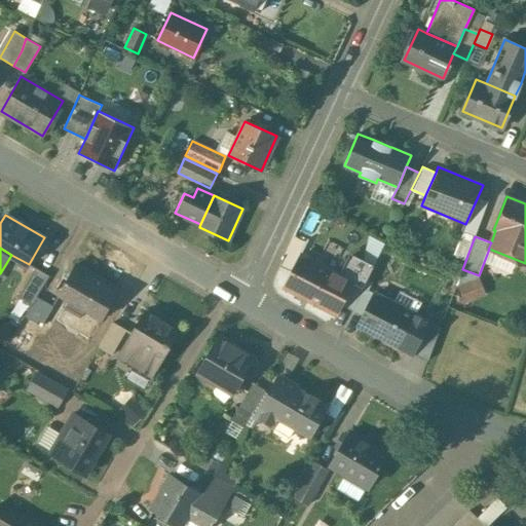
[(339,275),(300,256),(285,286),(324,306),(334,286),(339,275)]
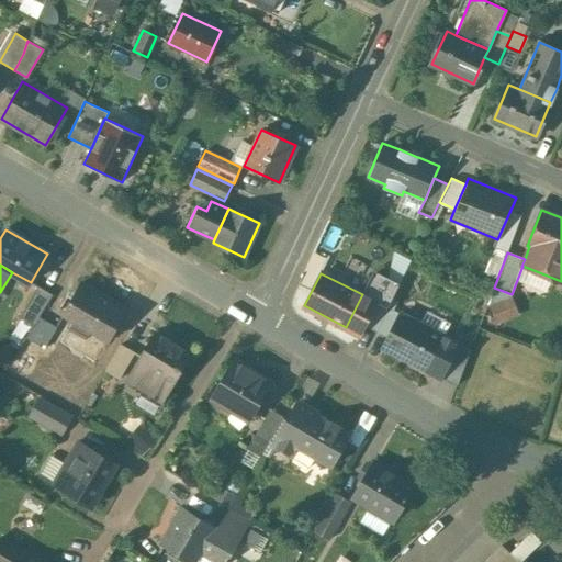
[(103,296),(81,283),(64,313),(75,319),(91,329),(93,330),(96,326),(111,337),(125,312),(102,298),(103,296)]
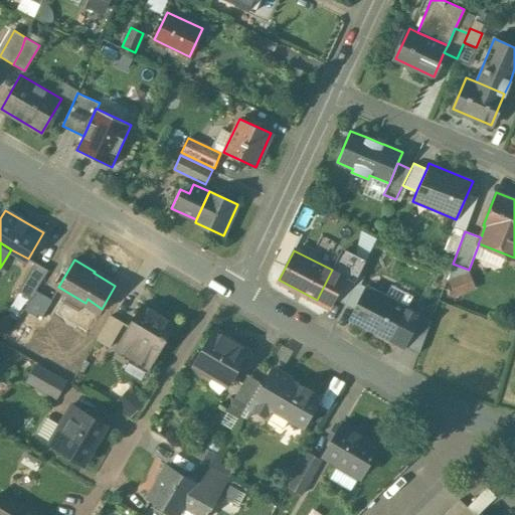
[(47,270),(34,262),(17,291),(30,299),(35,290),(47,270)]
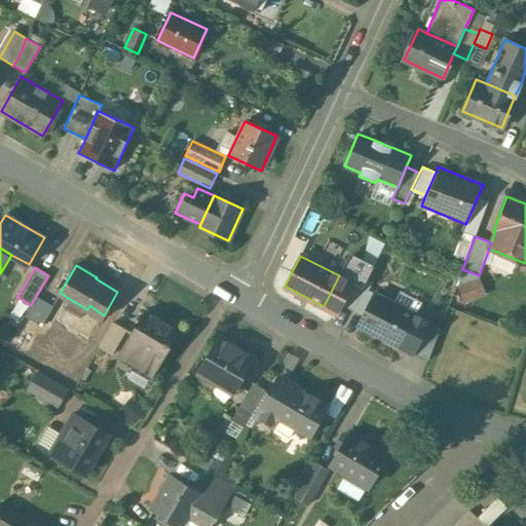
[(368,278),(357,273),(346,292),(348,293),(342,305),(352,310),(368,278)]
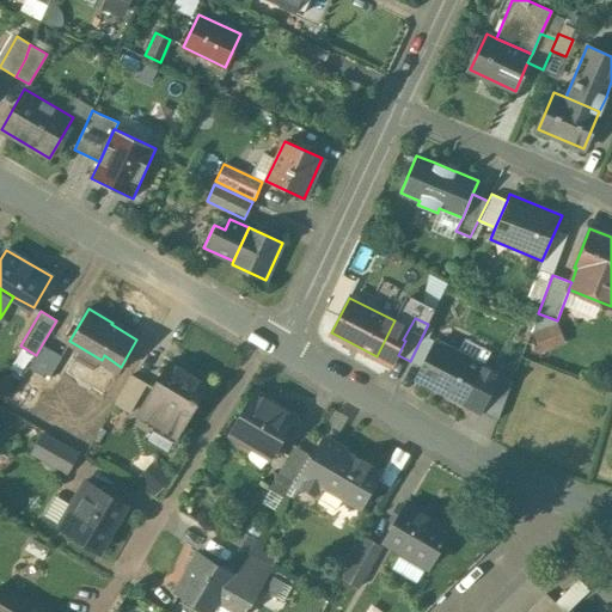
[(389,332),(377,356),(393,365),(398,355),(405,341),(403,340),(389,332)]
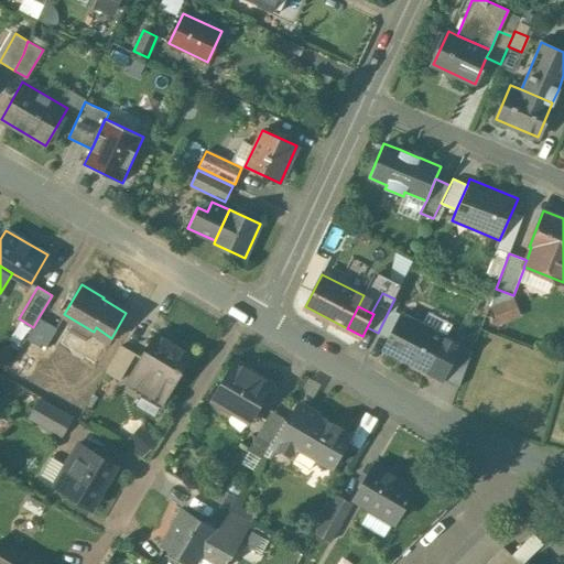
[(445,337),(402,315),(384,349),(427,371),(445,337)]
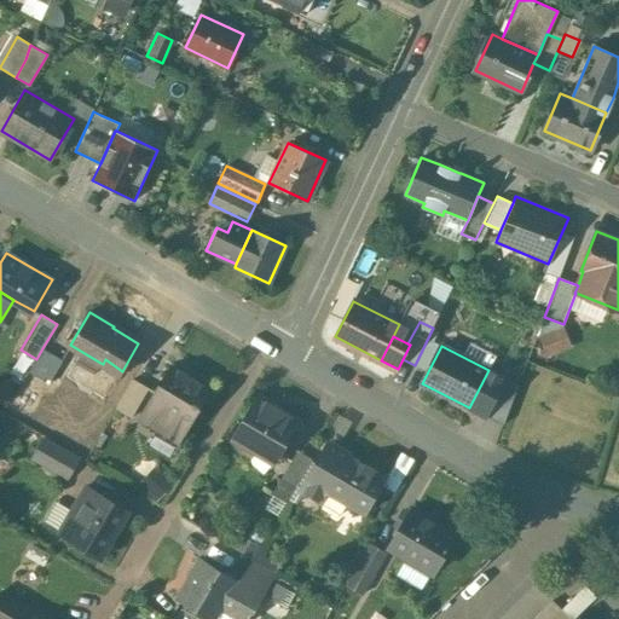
[(62,360),(42,348),(36,359),(29,371),(48,383),(62,360)]
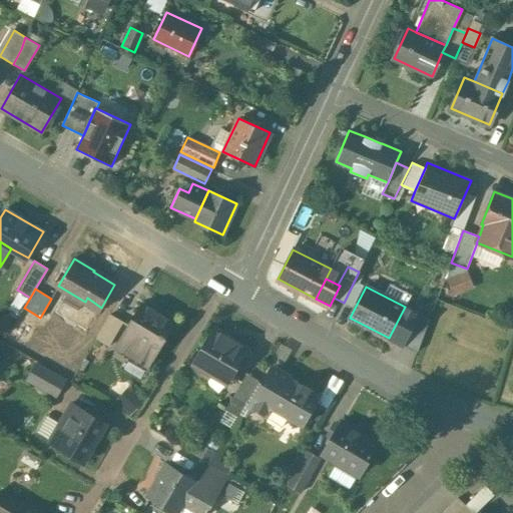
[(83,301),(68,292),(63,301),(78,310),(83,301)]
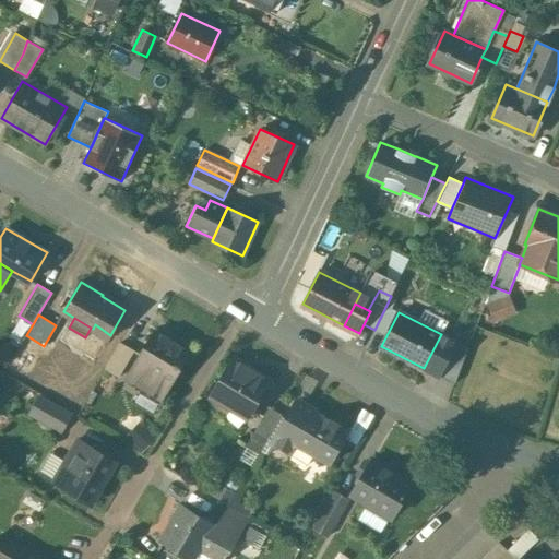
[(188,352),(154,332),(137,363),(155,372),(157,368),(174,377),(188,352)]
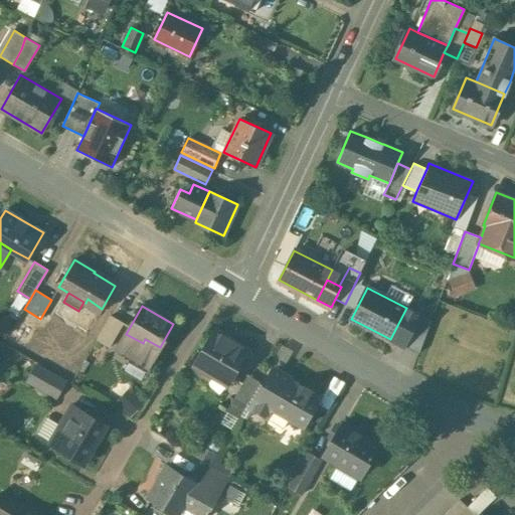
[(123,323),(110,315),(96,340),(109,347),(123,323)]
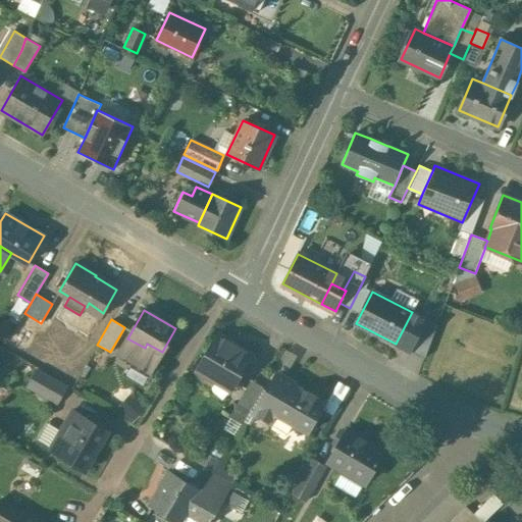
[(425,319),(411,350),(425,357),(437,325),(425,319)]
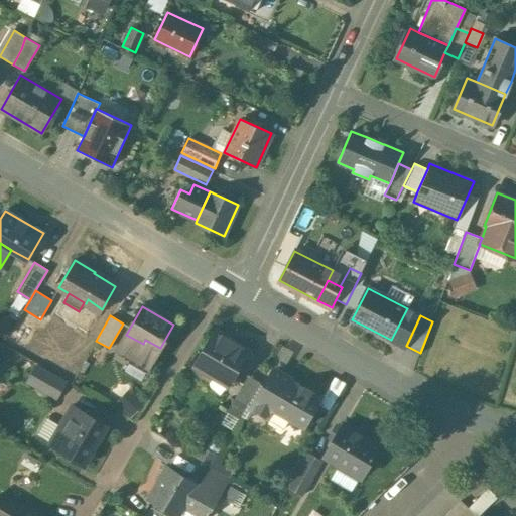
[(249,350),(216,331),(198,361),(215,371),(217,369),(232,378),(249,350)]
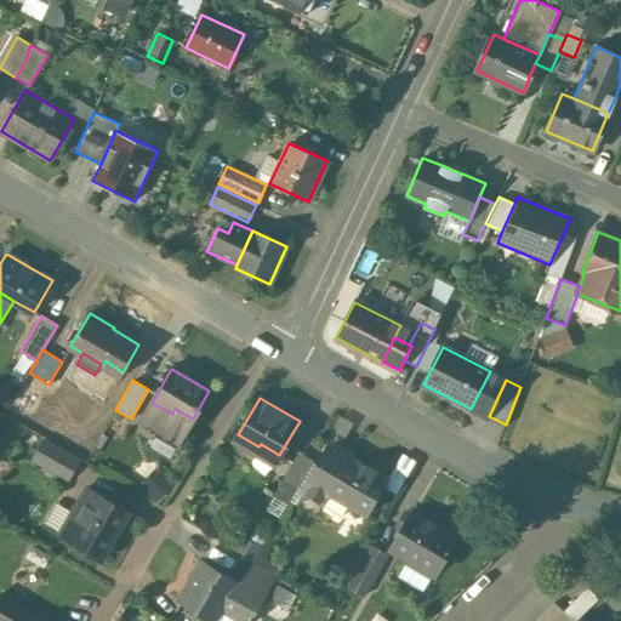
[(172,414),(152,403),(142,419),(180,442),(193,419),(175,409),(172,414)]
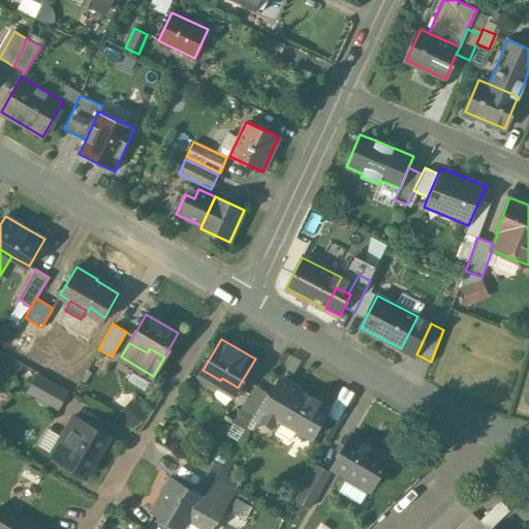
[(220,380),(203,370),(194,384),(212,395),(220,380)]
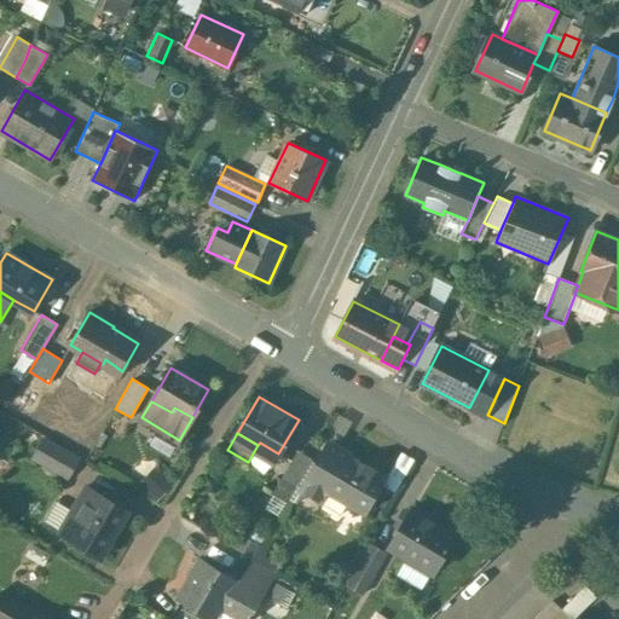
[(40,440),(32,457),(68,475),(76,457),(40,440)]
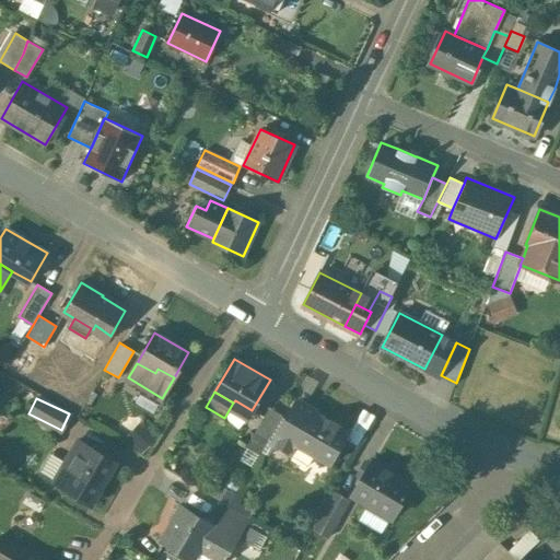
[(296,400),(272,442),(291,453),(290,454),(291,455),(298,443),(296,442),(314,412),(315,413),(316,411),(296,400)]
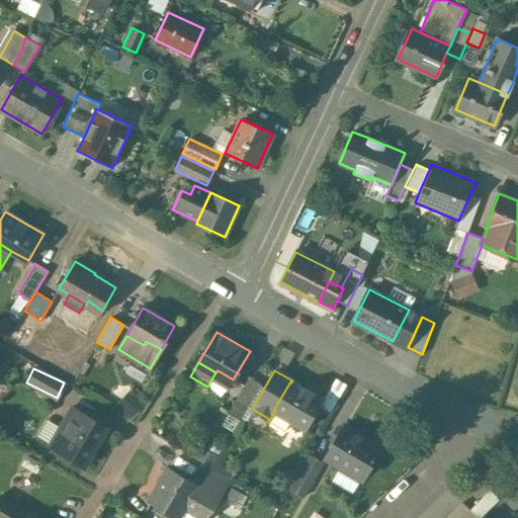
[(290,381),(274,409),(275,410),(286,417),(290,420),(307,429),(324,400),(305,389),(304,390),(291,382),(290,381)]
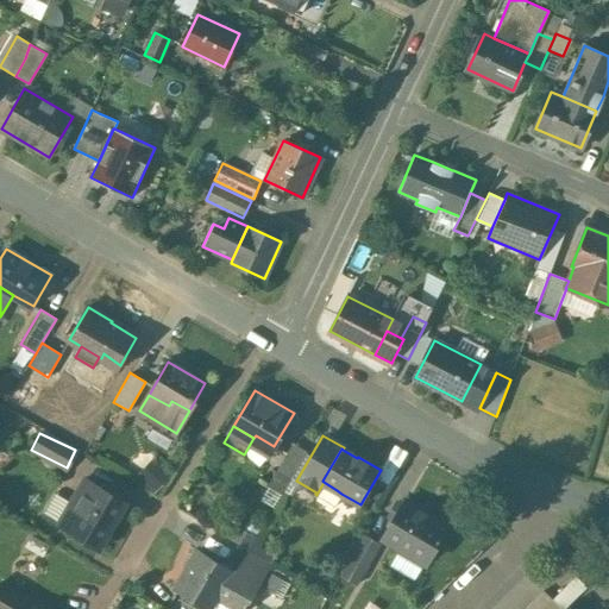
[(137,472),(155,489),(171,472),(152,456),(137,472)]
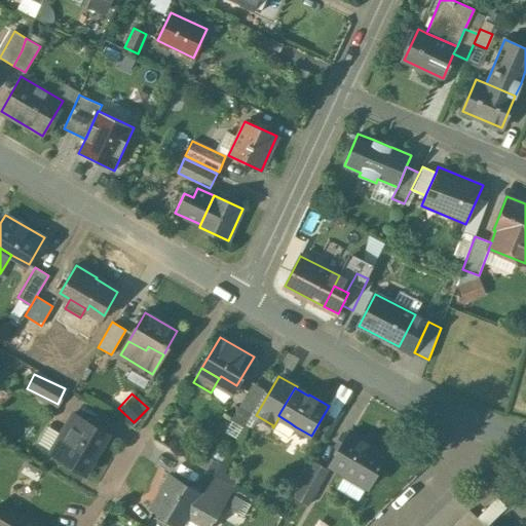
[(254,408),(243,401),(239,408),(250,414),(254,408)]
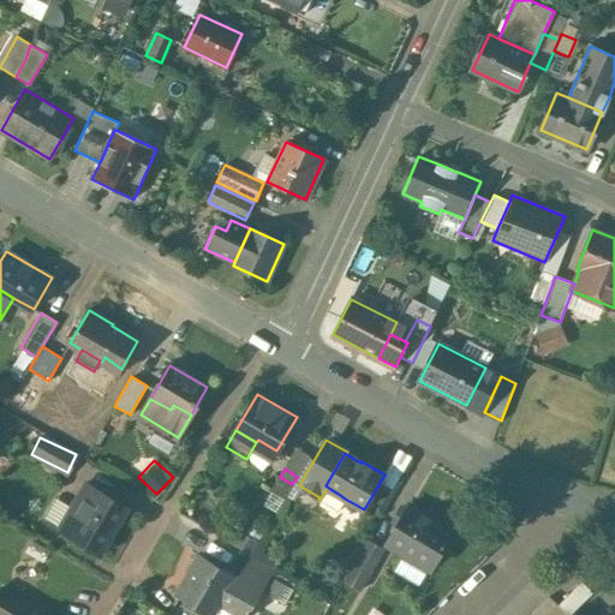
[(340,495),(327,487),(320,500),(339,511),(345,499),(340,495)]
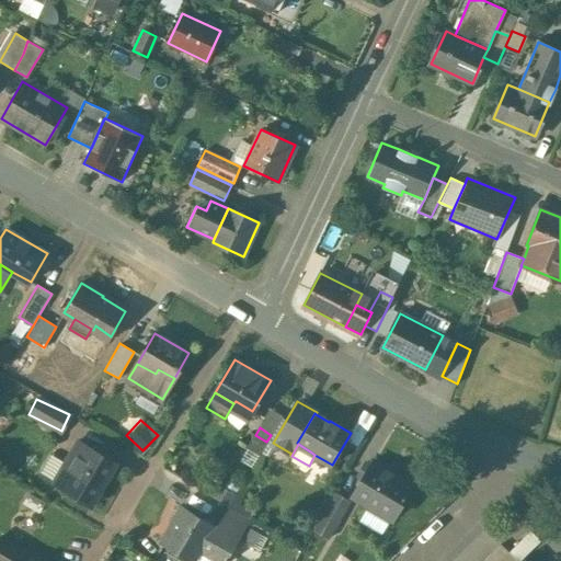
[(115,464),(82,445),(58,485),(91,505),(115,464)]
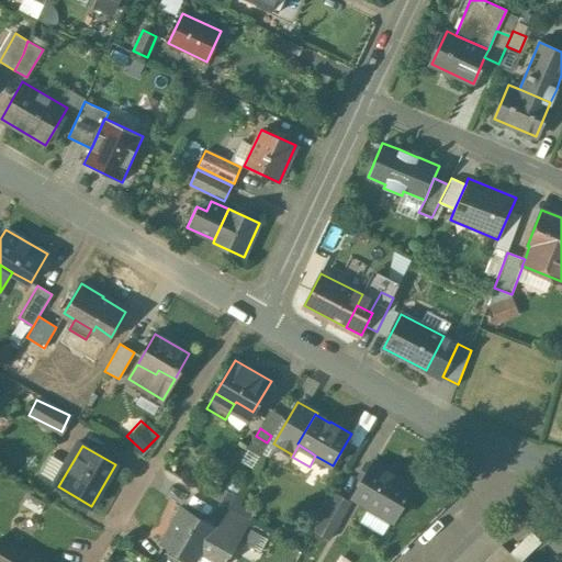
[(385,468),(373,461),(353,496),(369,506),(370,504),(394,518),(404,501),(405,501),(414,486),(384,469),(385,468)]
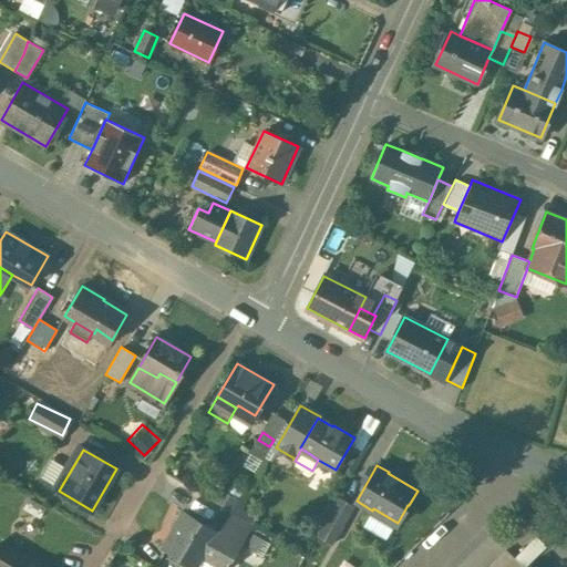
[(353,507),(339,498),(326,519),(341,528),(353,507)]
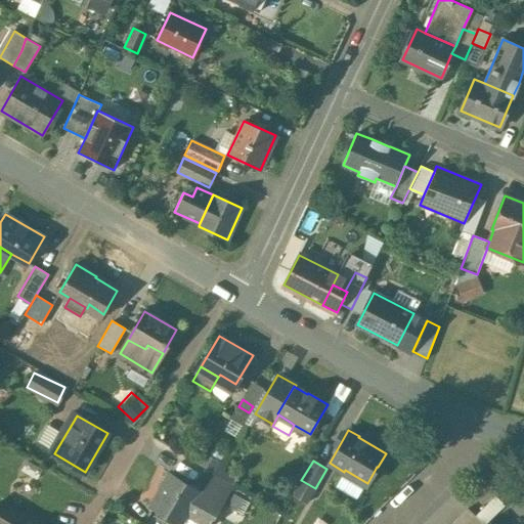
[(202,491),(169,473),(159,490),(162,492),(153,509),(178,523),(179,523),(188,509),(212,522),(228,492),(208,480),(202,491)]
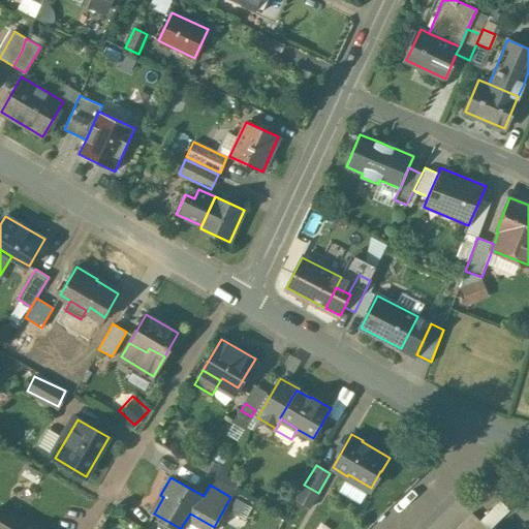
[(27,521),(1,505),(0,505),(0,528),(20,528),(25,522),(26,523),(27,521)]
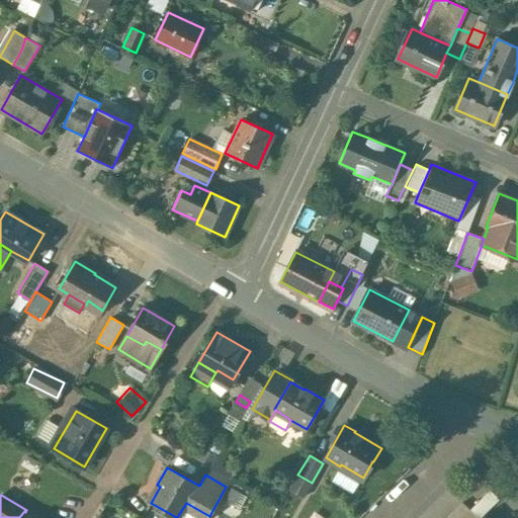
[(478,517),(462,502),(453,511),(460,517),(478,517)]
